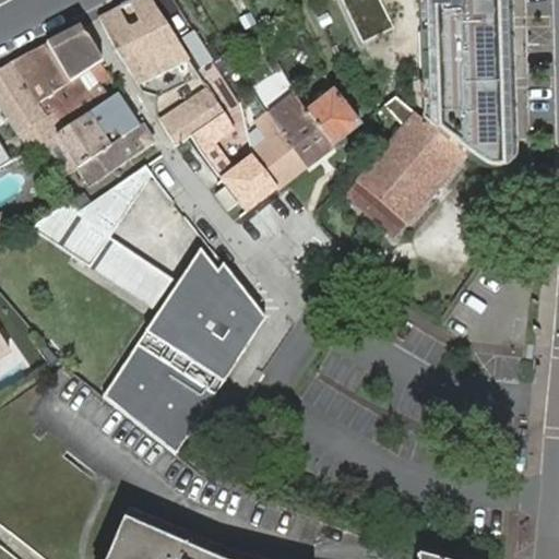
[(188,52),(162,13),(153,0),(137,0),(134,6),(141,16),(140,20),(134,22),(131,22),(126,11),(118,9),(102,18),(125,62),(127,66),(140,85),(188,52)]
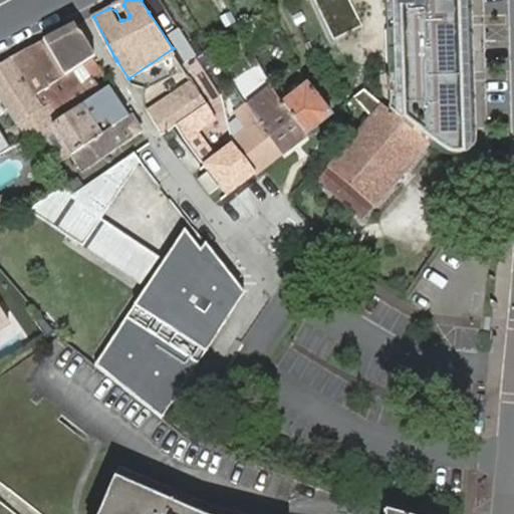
[(315,0),(333,37),(361,22),(350,0),(386,0),(390,87),(462,145),(466,146),(470,145),(474,142),(475,137),(470,0),(315,0)]
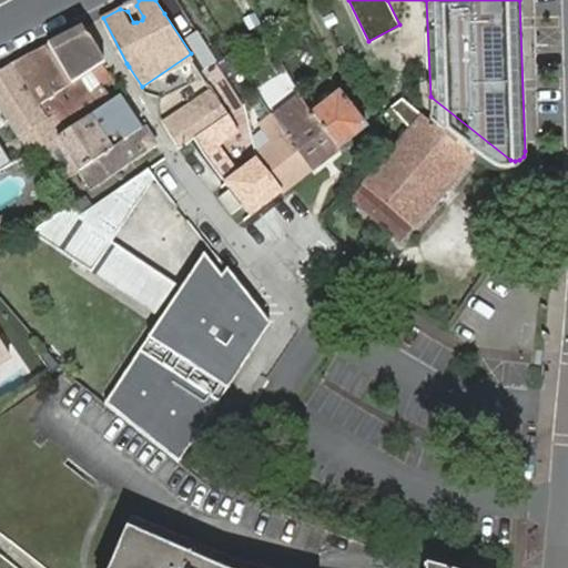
[(105,60),(91,38),(85,33),(82,28),(48,46),(70,83),(90,70),(105,60)]
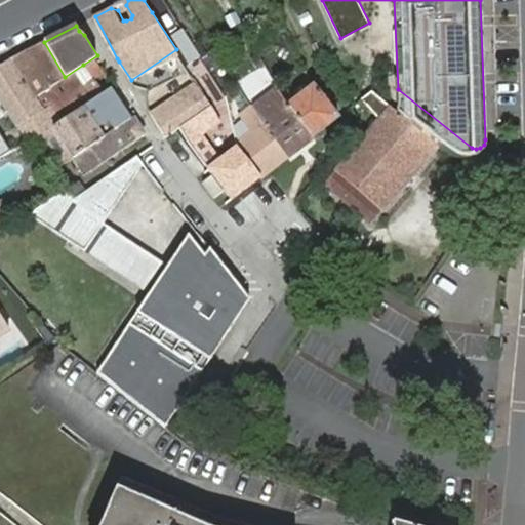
[(44,42),(11,59),(42,111),(81,85),(90,101),(104,91),(94,77),(91,72),(99,66),(103,64),(97,55),(83,65),(65,77),(44,42)]
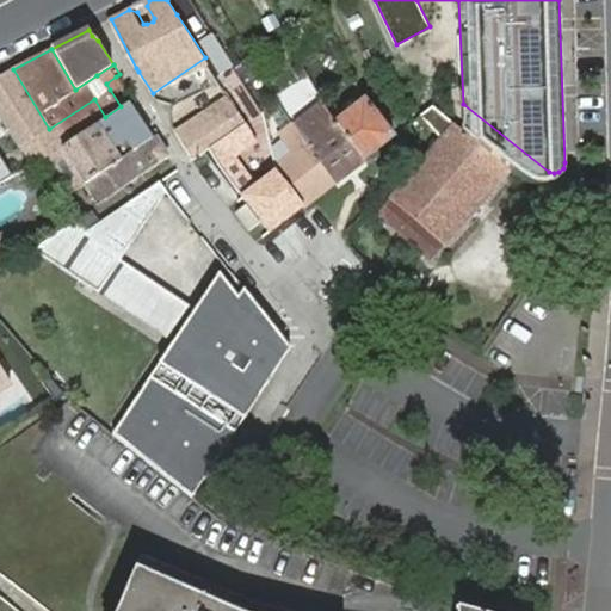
[(37,139),(48,156),(50,155),(61,147),(105,117),(94,99),(49,129),(13,69),(0,76),(0,111),(8,125),(22,148),(37,139)]
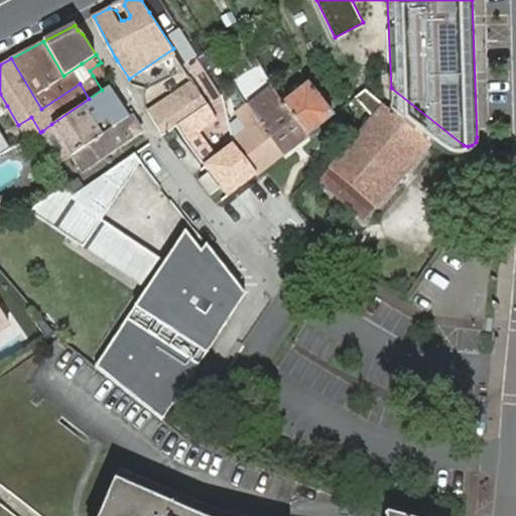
[(98,65),(90,71),(93,76),(102,70),(98,65)]
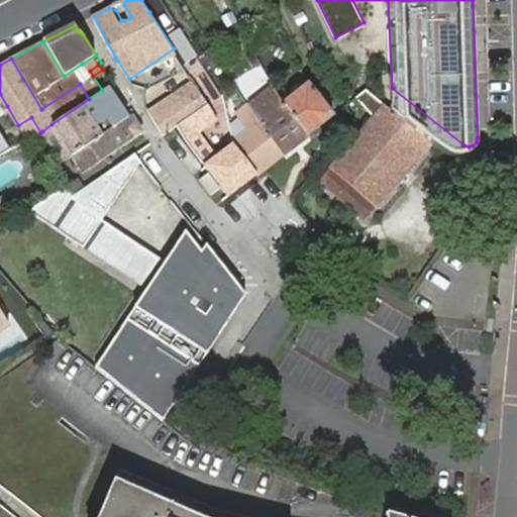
[(194,79),(195,80),(201,88),(207,84),(203,79),(205,77),(200,69),(191,74),(194,79)]
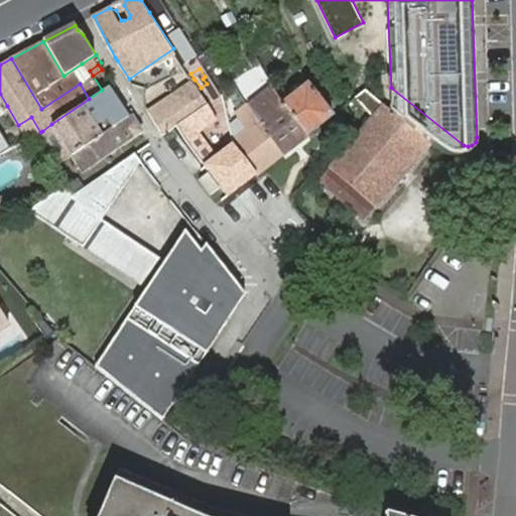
[(179,123),(208,103),(209,101),(201,88),(195,80),(194,79),(150,111),(162,130),(164,134),(166,133),(179,123)]
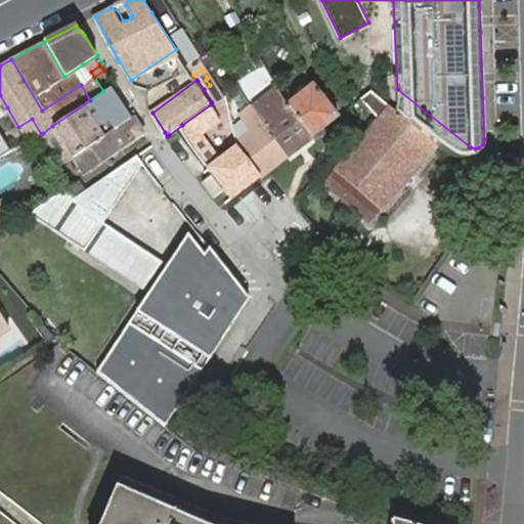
[(289,104),(276,85),(253,103),(265,123),(289,104)]
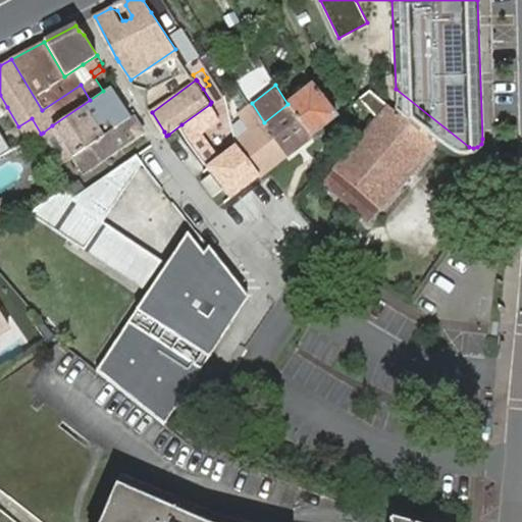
[(311,85),(288,104),(312,136),(333,117),(336,115),(311,85)]
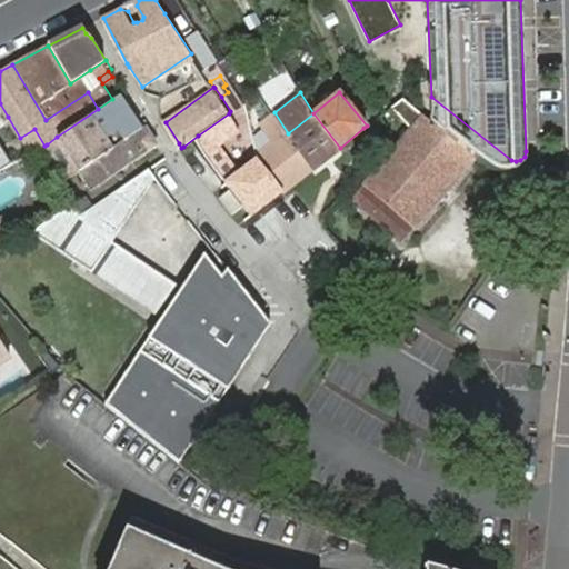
[(112,99),(98,109),(57,137),(78,170),(142,129),(119,95),(112,99)]
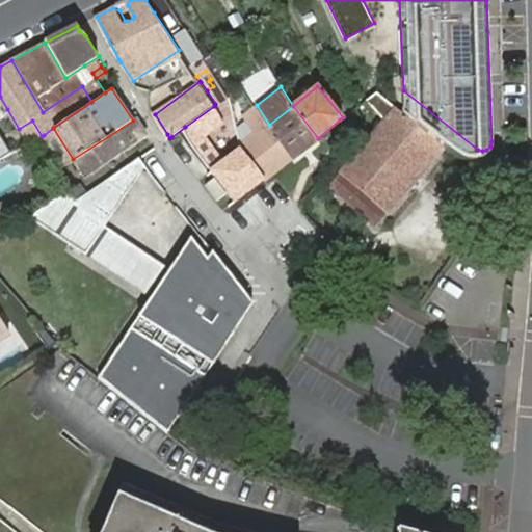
[(461,158),(478,150),(403,90),(404,113),(418,125),(431,136),(461,158)]
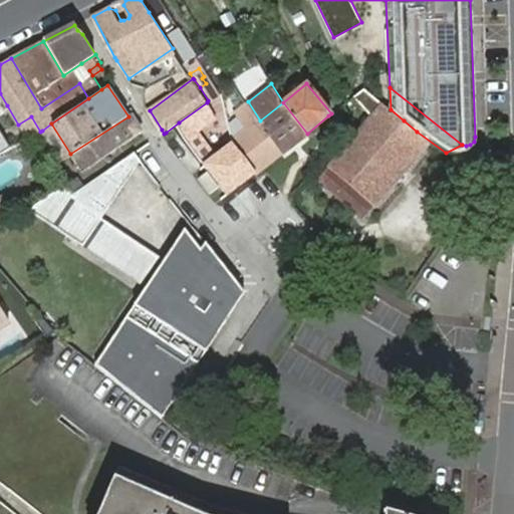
[(386,113),(363,95),(357,101),(372,122),(329,168),(331,170),(321,181),(363,219),(373,208),(376,210),(434,146),(386,113)]
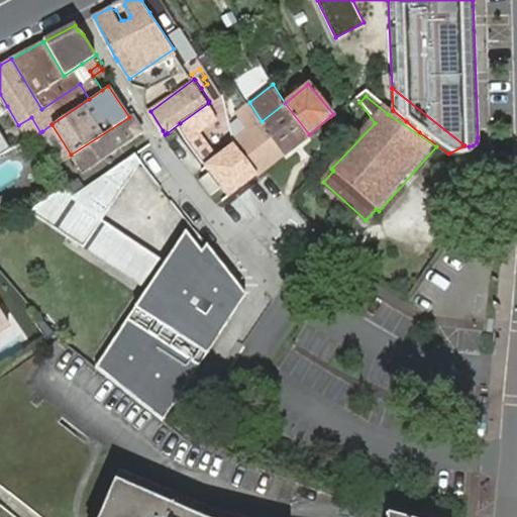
[(255,126),(234,143),(260,174),(286,152),(262,121),(249,102),(240,109),(255,126)]
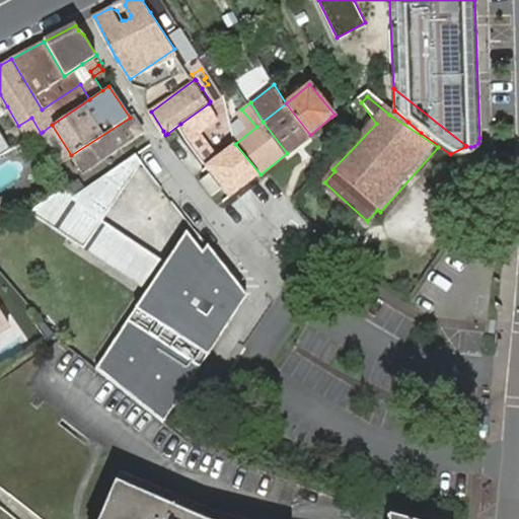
[(209,103),(180,124),(189,137),(200,130),(197,125),(215,113),(209,103)]
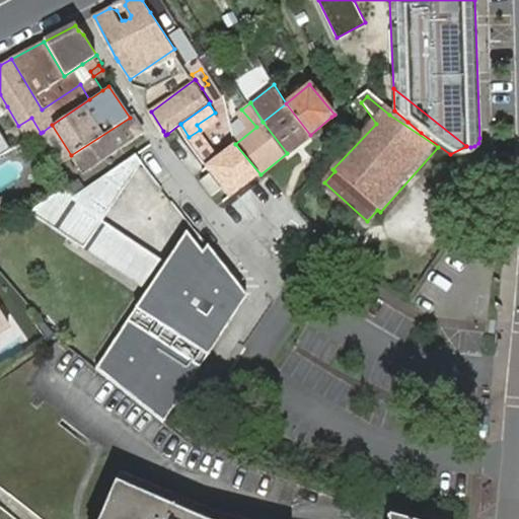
[(263,122),(287,153),(310,135),(286,103),(263,122)]
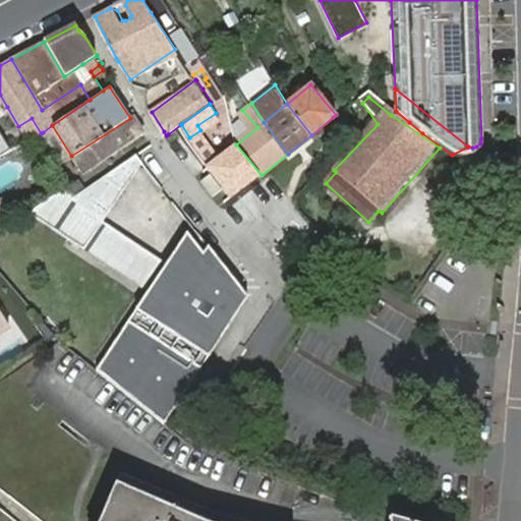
[(130,118),(71,156),(84,172),(143,131),(133,115),(130,118)]
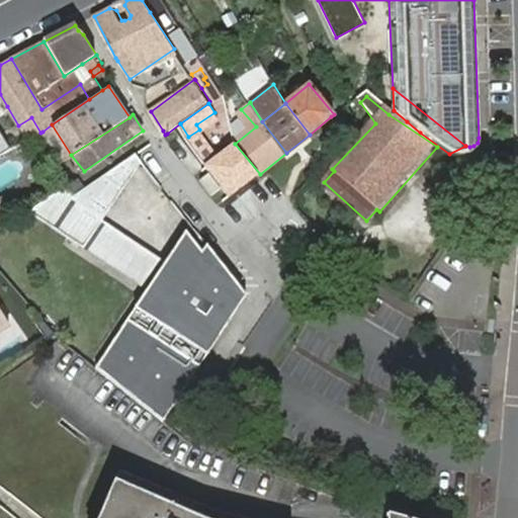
[(42,132),(63,160),(71,155),(52,124),(42,132)]
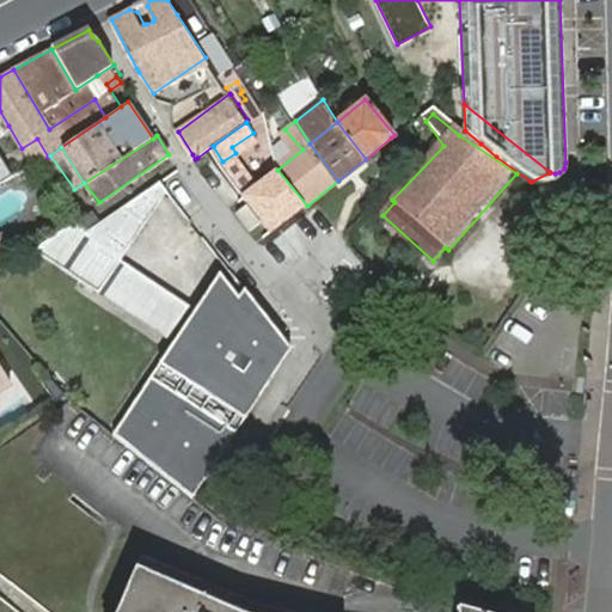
[(232,176),(245,195),(274,232),(307,206),(277,170),(256,187),(243,167),(232,176)]
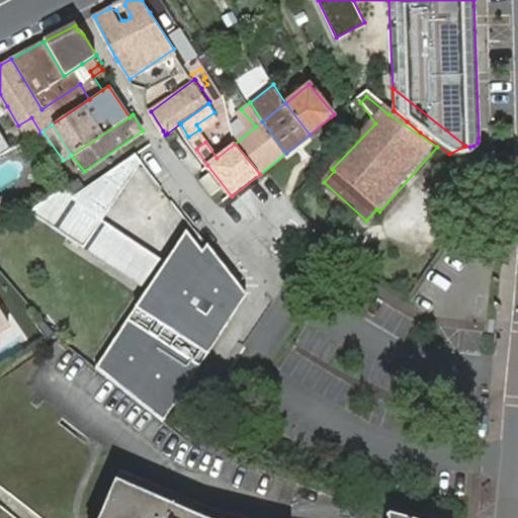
[(66,183),(31,206),(144,287),(89,364),(134,400),(158,415),(245,293),(206,243),(200,249),(185,230),(164,260),(101,217),(143,160),(137,153),(85,186),(73,194),(66,183)]
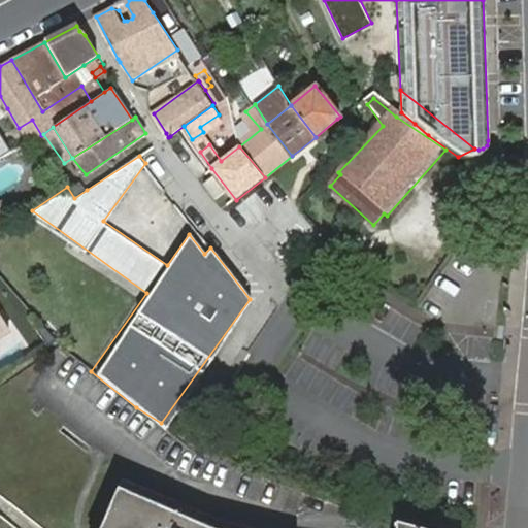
[(217,177),(207,185),(220,199),(228,193),(217,177)]
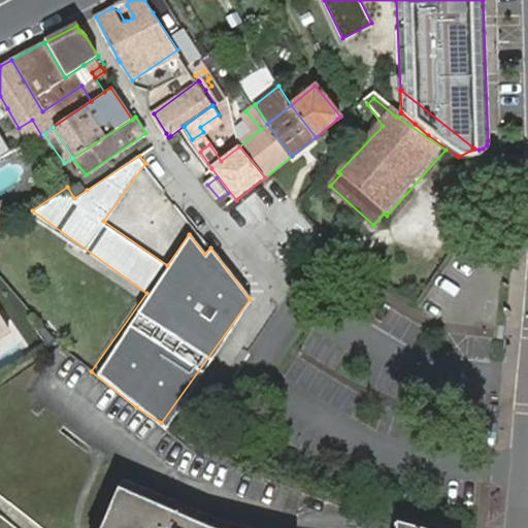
[(78,178),(67,187),(74,198),(87,190),(78,178)]
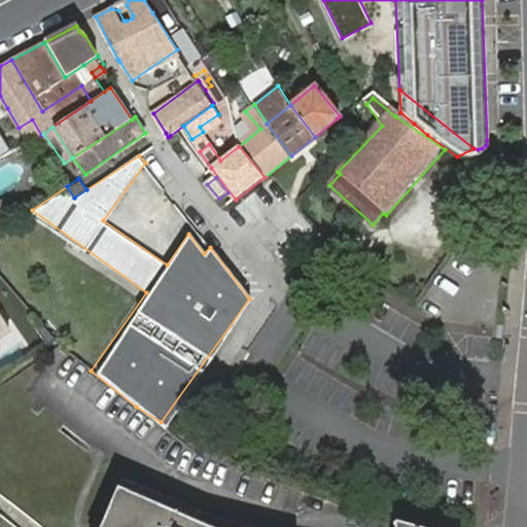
[(0,342),(11,335),(0,317),(0,342)]
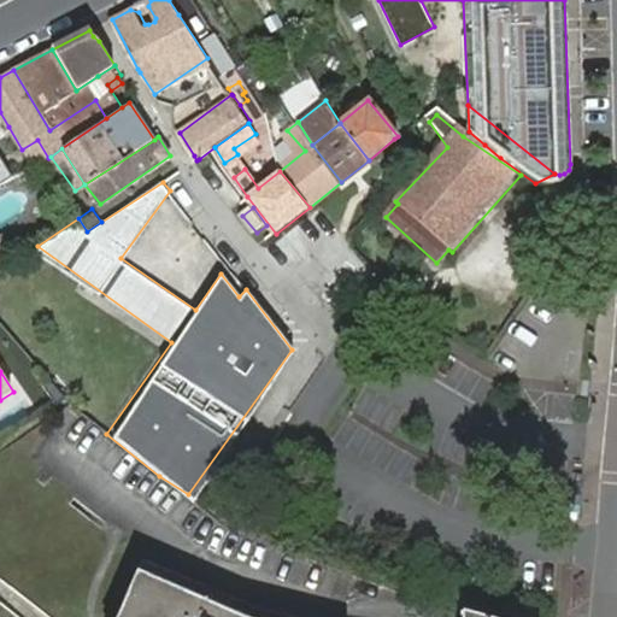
[(225,616),(148,577),(129,616),(225,616)]
